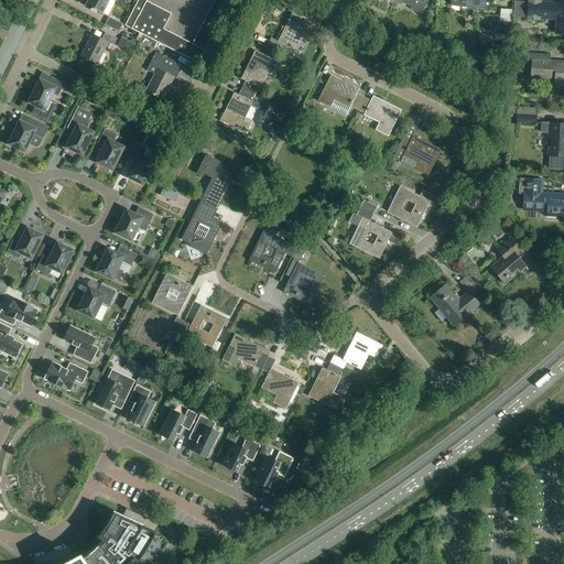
[(109,0),(89,0),(86,7),(102,14),(109,0)]
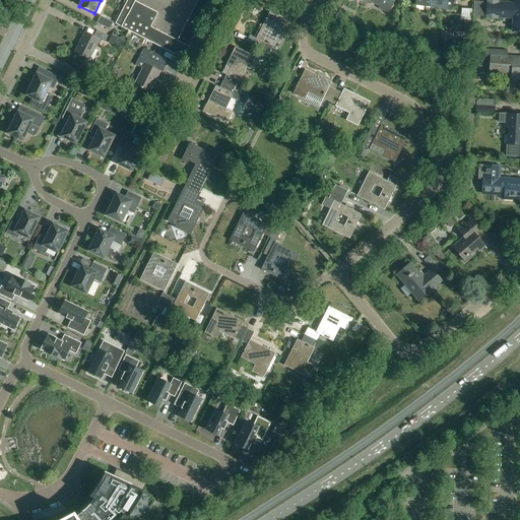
[(198,0),(177,42),(150,28),(158,14),(135,2),(136,0),(127,0),(116,24),(183,59),(213,0),(198,0)]
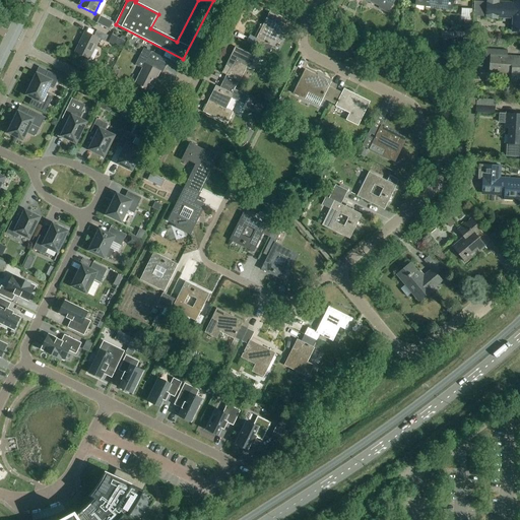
[(366,0),(389,12),(394,0),(366,0)]
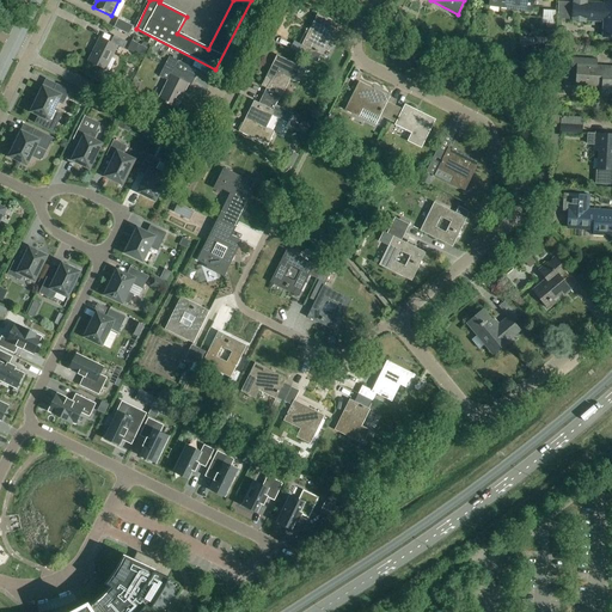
[(489,0),(489,6),(532,12),(533,0),(489,0)]
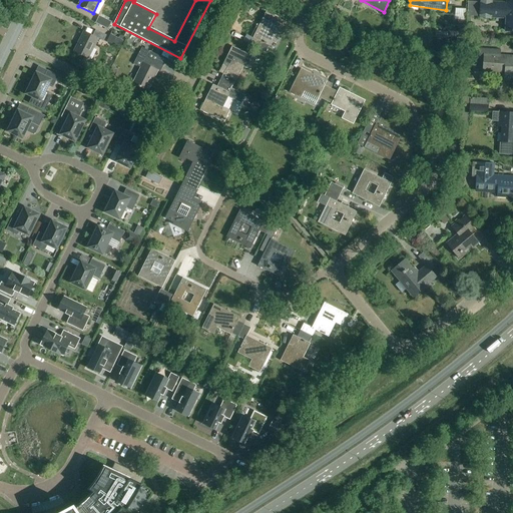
[(491,3),(491,0),(481,0),(480,18),(491,19),(491,18),(506,19),(505,32),(512,32),(512,3),(507,3),(507,4),(491,3)]
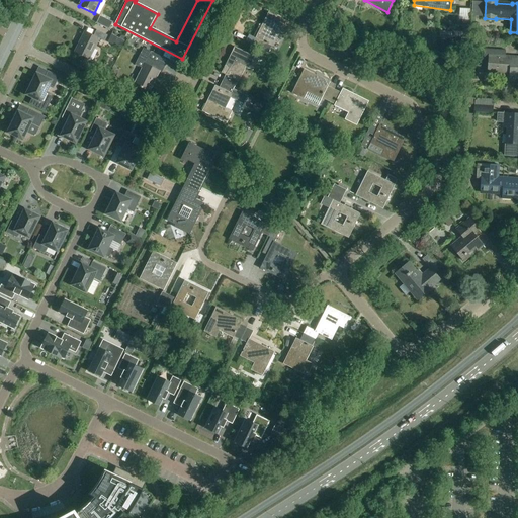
[(460,7),(460,17),(470,17),(470,7),(460,7)]
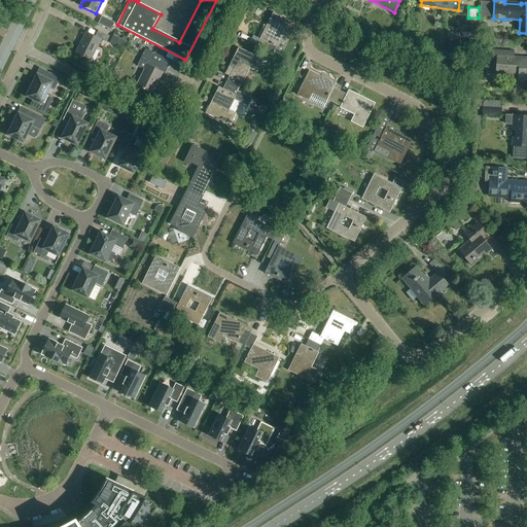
[(340,19),(355,26),(357,22),(348,16),(351,12),(345,9),(340,19)]
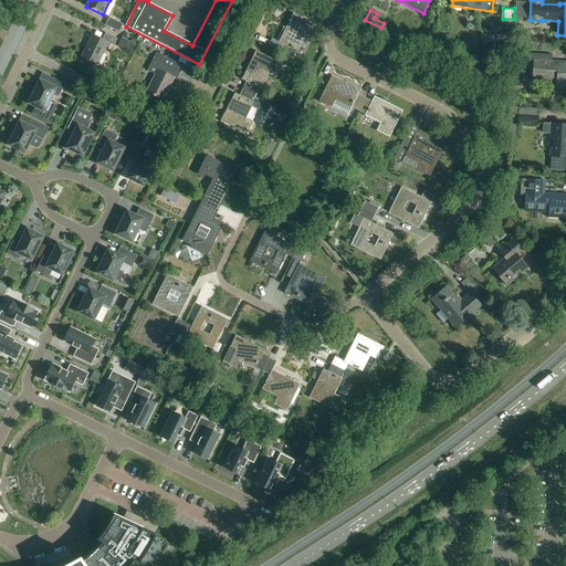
[(280,42),(284,44),(280,52),(293,59),(296,51),(299,52),(306,37),(313,40),(320,28),(293,14),(280,42)]
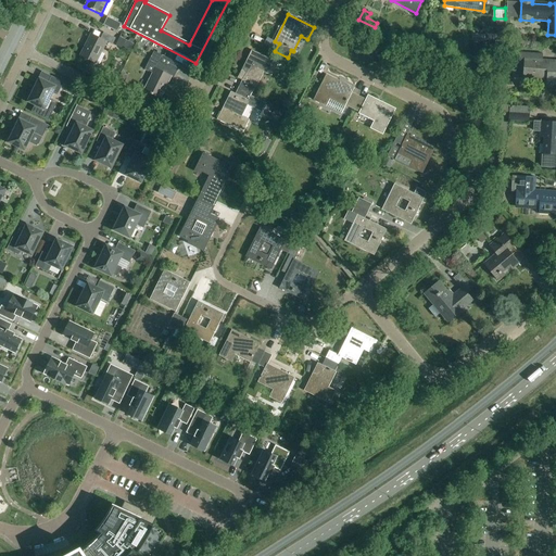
[(103,25),(117,33),(121,24),(108,17),(103,25)]
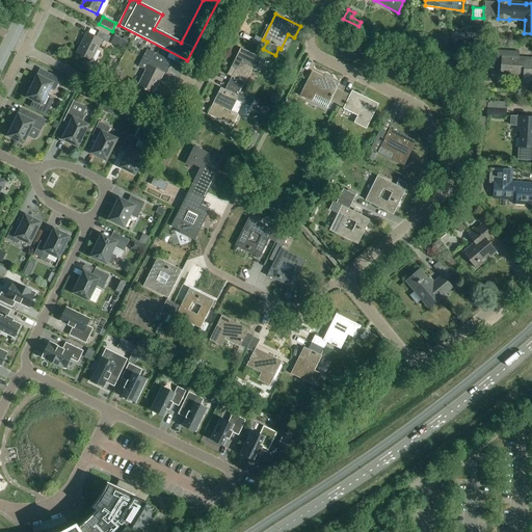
[(470,49),(480,50),(480,40),(481,22),(475,22),(474,40),(472,40),(472,46),(470,46),(470,49)]
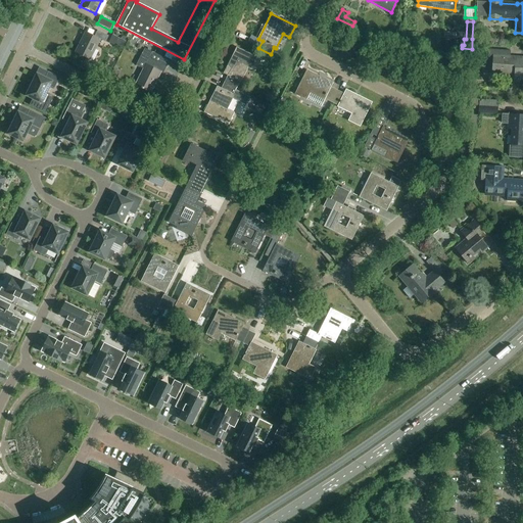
[(76,53),(90,60),(100,40),(106,43),(108,37),(98,31),(95,37),(86,33),(76,53)]
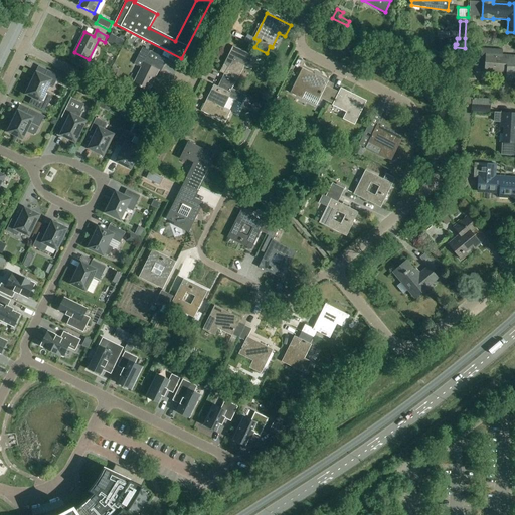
[(117,38),(111,35),(109,41),(122,47),(124,42),(117,38)]
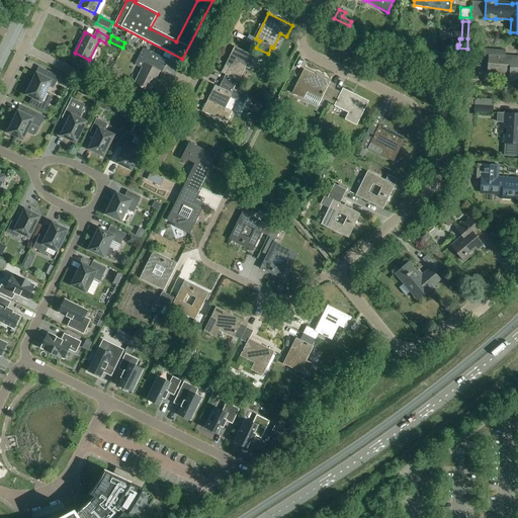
[(226,75),(223,82),(235,88),(238,81),(239,82),(246,68),(253,71),(259,60),(235,48),(222,73),(226,75)]
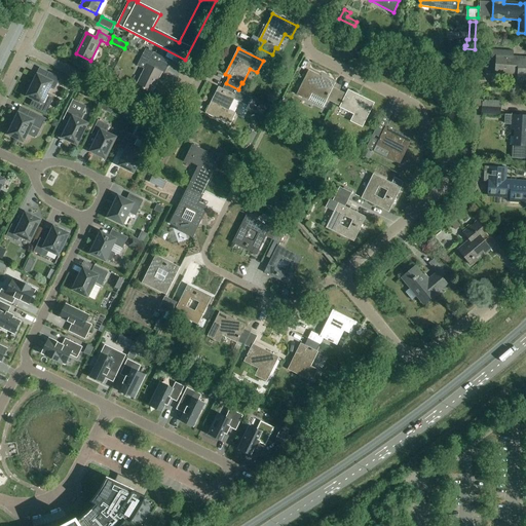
[(164,75),(167,68),(151,60),(154,53),(146,49),(143,54),(138,66),(145,70),(137,86),(152,94),(161,73),(164,75)]
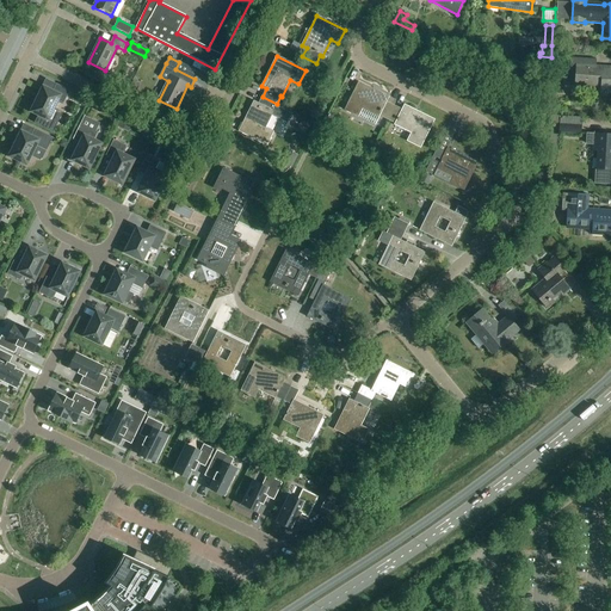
[(575,85),(606,87),(606,93),(610,92),(610,67),(597,67),(597,60),(572,59),(571,68),(576,68),(575,85)]
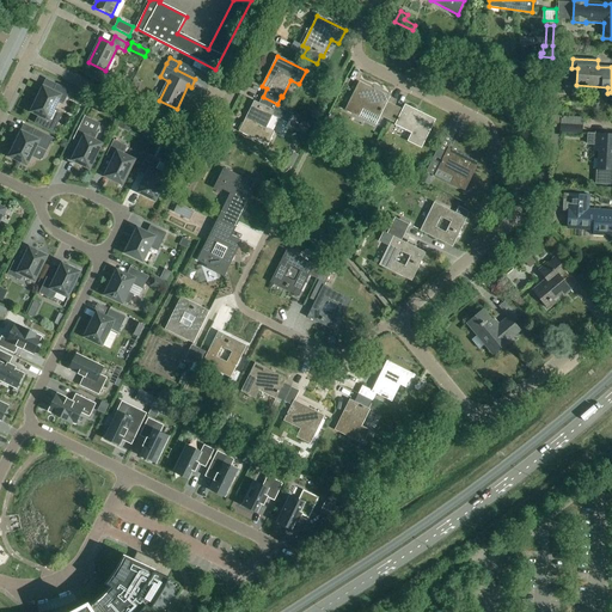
[(380,117),(389,121),(395,106),(387,103),(390,98),(359,83),(346,111),(359,118),(363,110),(380,118),(380,117)]
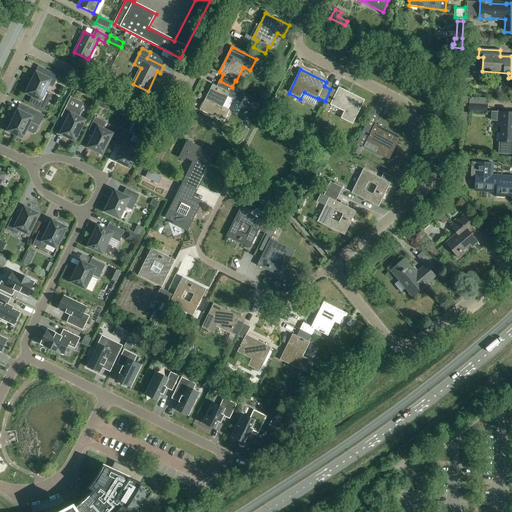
[(37,74),(27,94),(40,100),(48,85),(53,87),(59,76),(47,71),(44,77),(37,74)]
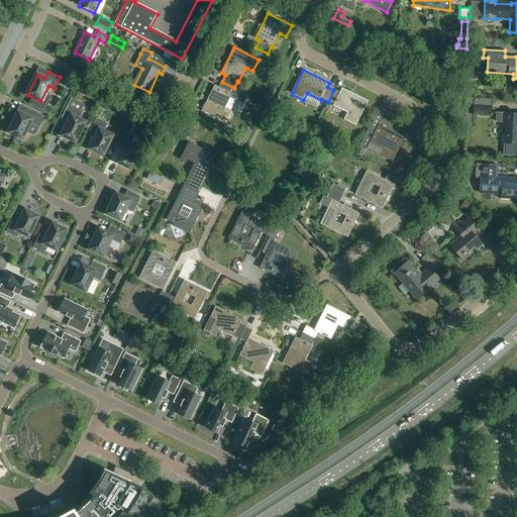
[(234,88),(222,82),(219,88),(215,86),(202,112),(226,123),(232,112),(225,108),(232,94),(231,94),(234,88)]
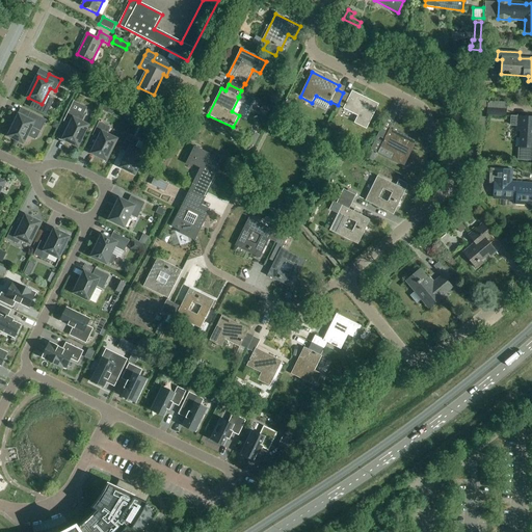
[(82,87),(80,94),(85,96),(88,90),(82,87)]
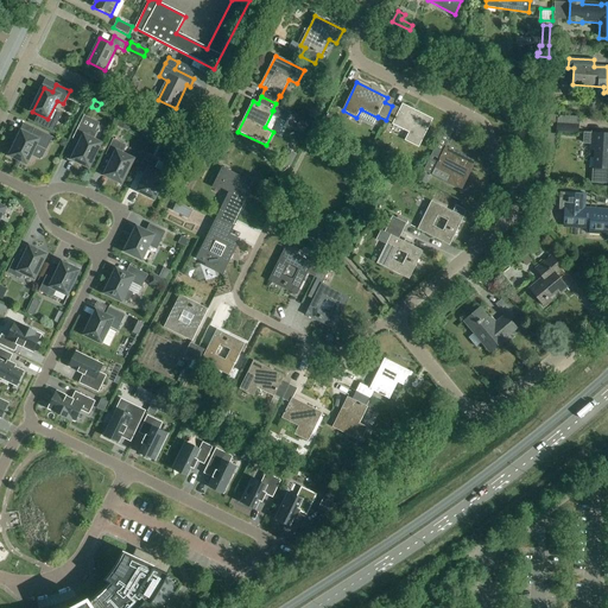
[(392,106),(386,120),(393,124),(392,125),(409,133),(405,141),(419,149),(432,120),(403,105),(400,109),(392,106)]
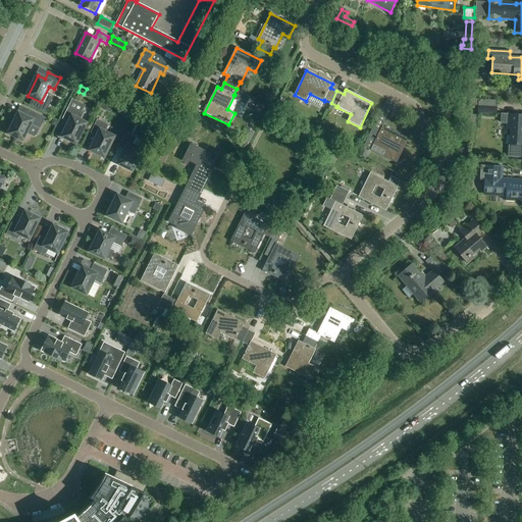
[(284,111),(290,102),(281,98),(277,108),(284,111)]
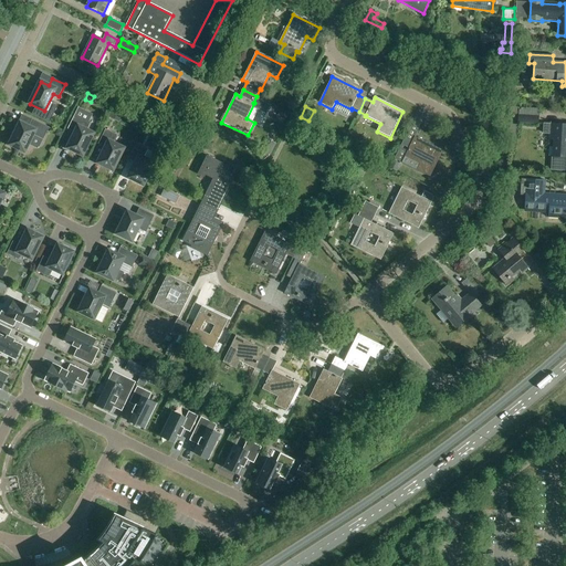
[(79,107),(67,129),(75,134),(67,148),(83,156),(93,134),(86,130),(90,124),(87,123),(92,115),(79,109),(79,108),(79,107)]
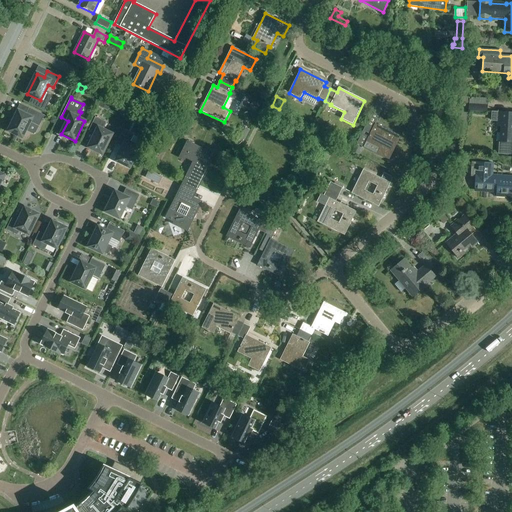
[(109,108),(112,102),(104,98),(101,104),(109,108)]
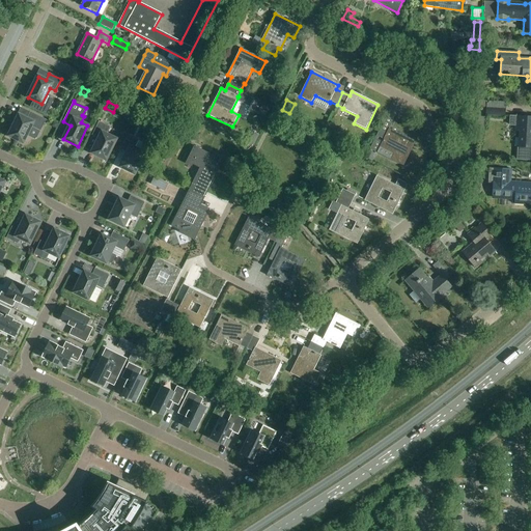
[(9,136),(23,143),(31,127),(40,132),(47,120),(30,112),(27,119),(19,115),(9,136)]
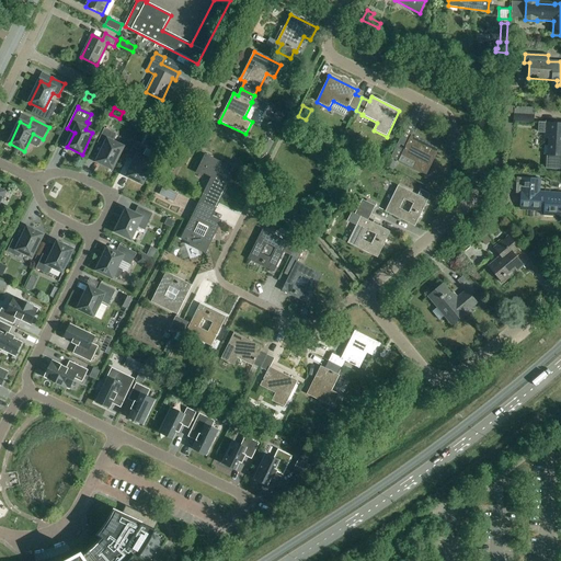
[(560,124),(539,123),(539,133),(544,134),(544,139),(548,139),(547,169),(560,169),(560,124)]
